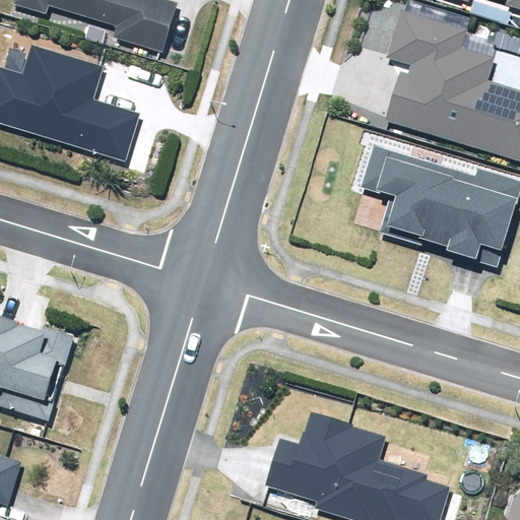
[(179,0),(14,0),(14,3),(51,15),(55,4),(115,23),(110,39),(161,55),(179,0)]
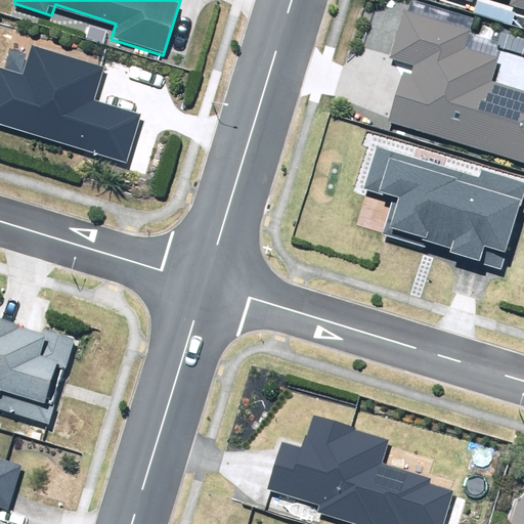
[(523,87),(492,77),(499,56),(488,52),(493,37),(404,7),(388,59),(409,67),(393,118),(523,161),(523,87)]
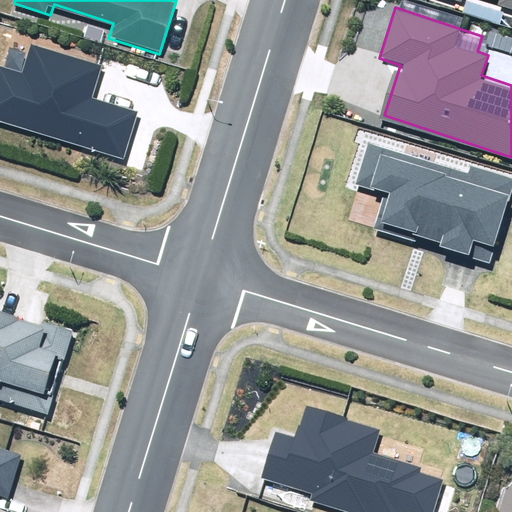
[(0,64),(0,118),(122,156),(136,110),(92,97),(102,64),(33,43),(24,72),(0,64)]
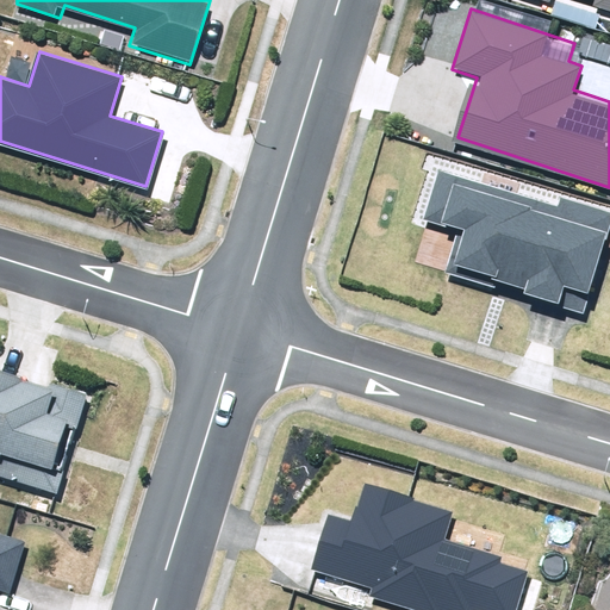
[(558,207),(440,170),(424,219),(459,230),(444,273),(496,288),(497,286),(584,312),(609,226),(609,215),(560,199),(558,207)]
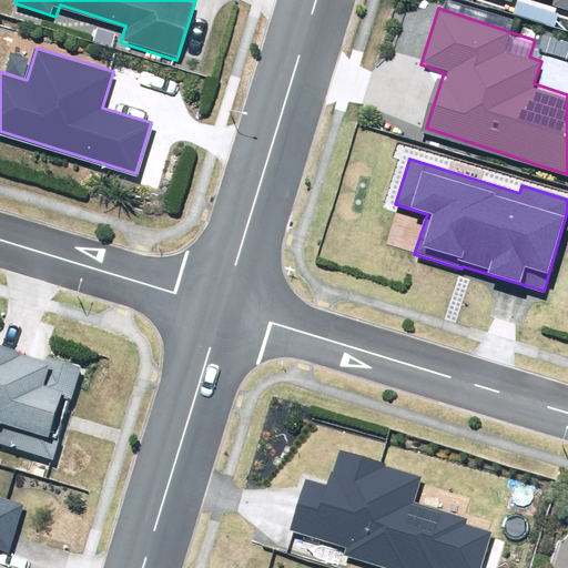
[(0,335),(0,438),(59,459),(92,366),(48,350),(56,327),(11,311),(2,336),(0,335)]
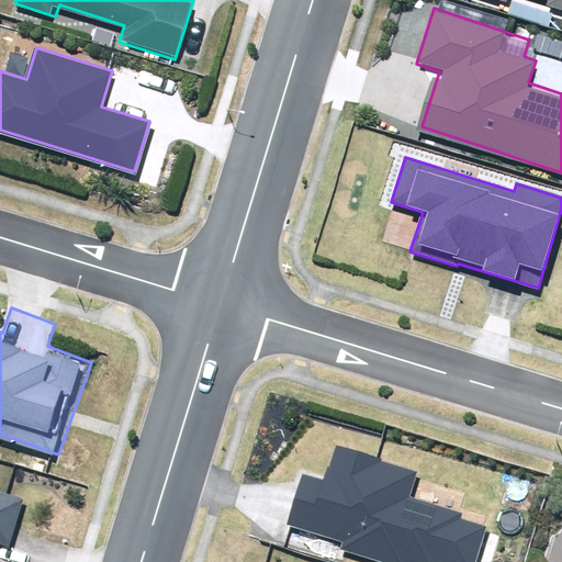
[(475,561),(487,528),(461,519),(463,513),(411,495),(419,470),(336,442),(323,481),(303,474),(287,525),(340,542),(338,549),(377,561),(475,561)]
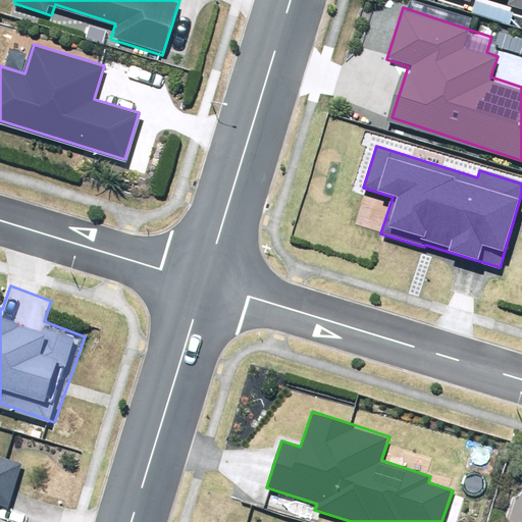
[(0,454),(0,505),(7,507),(21,461),(0,454)]
